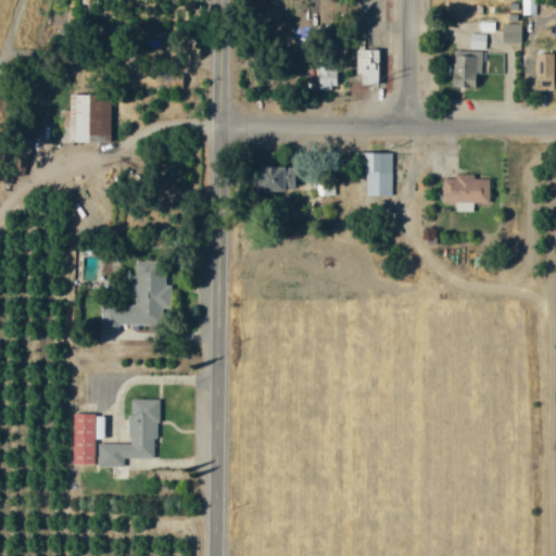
[(495,30),(494,22),(479,22),(480,30),(495,30)]
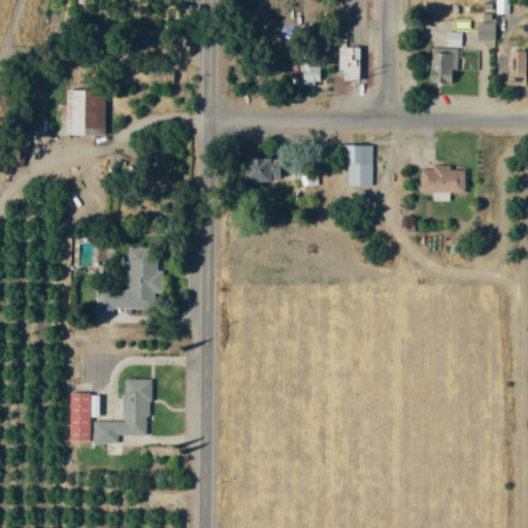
[(494,41),(495,23),(476,22),(475,40),(494,41)]
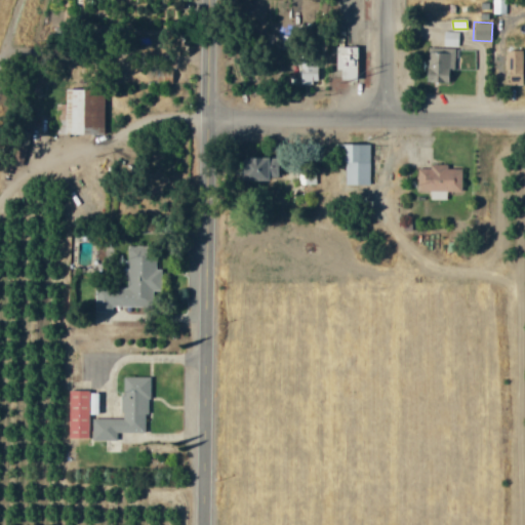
[(443,45),(458,45),(458,32),(444,31),(443,45)]
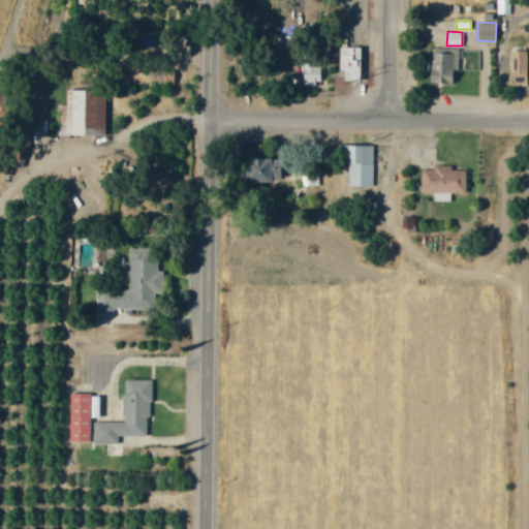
[(341,81),(359,81),(360,47),(337,47),(337,70),(342,70),(341,81)]
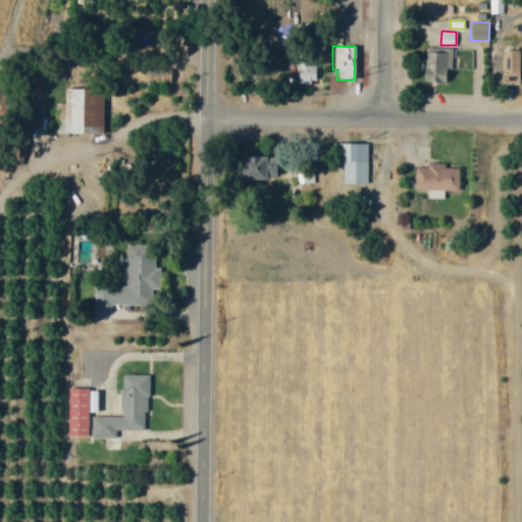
[(519,49),(503,50),(504,85),(520,84),(519,49)]
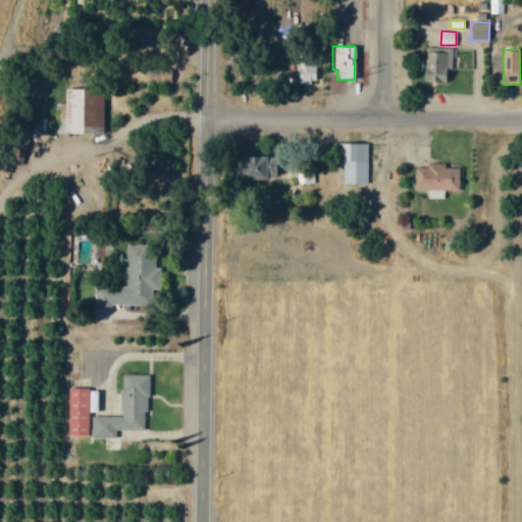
[(315,61),(297,61),(297,83),(316,83),(315,61)]
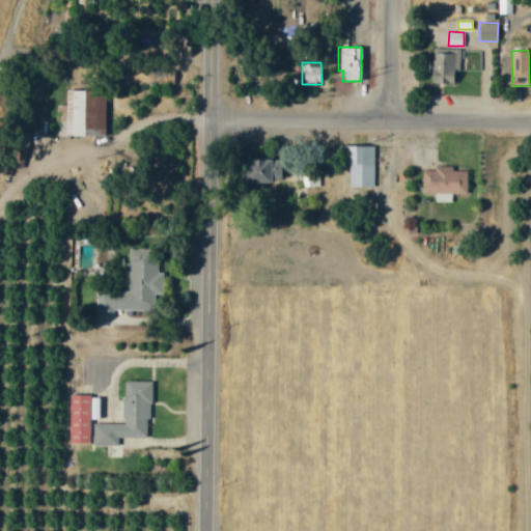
[(56,134),(104,135),(105,90),(65,89),(64,105),(57,105),(56,134)]
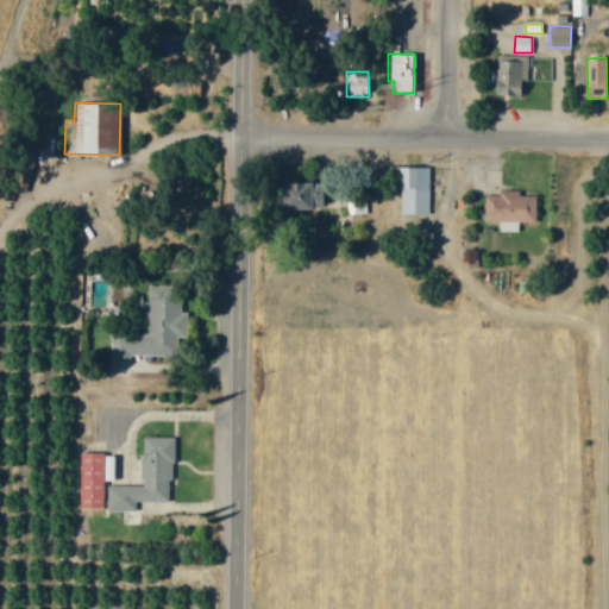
[(428,167),(390,167),(389,188),(399,188),(399,214),(427,214),(428,167)]
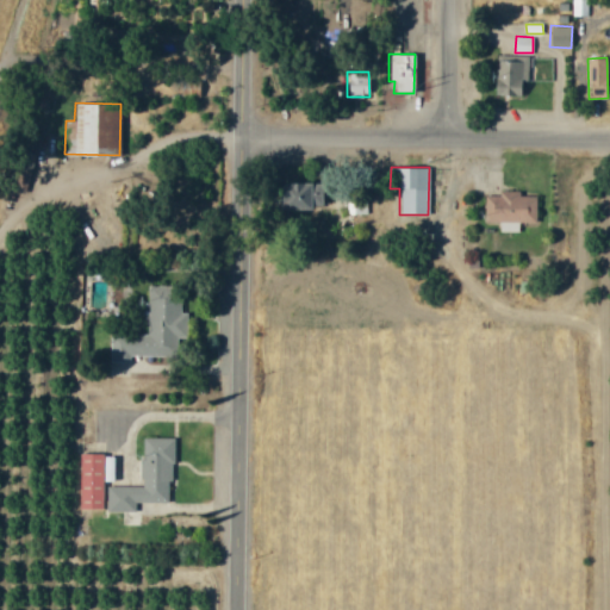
[(278,184),(279,209),(323,206),(322,181),(278,184)]
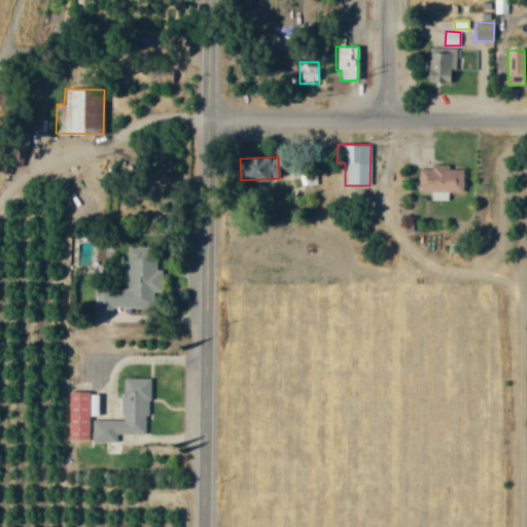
[(418,191),(431,191),(431,200),(448,201),(448,191),(463,192),(463,170),(449,170),(449,165),(430,165),(430,169),(418,169),(418,191)]
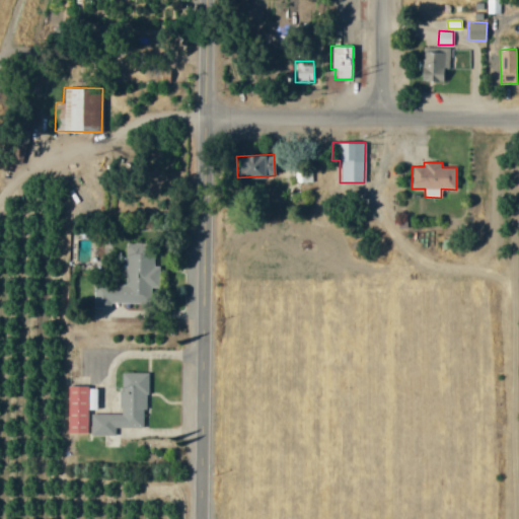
[(148,303),(148,287),(159,287),(159,266),(154,266),(154,253),(137,253),(137,243),(124,243),(124,285),(92,285),(92,308),(109,308),(109,303),(148,303)]
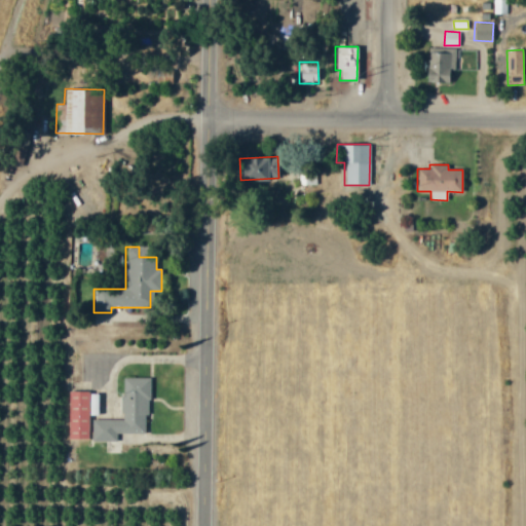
[(147,378),(122,378),(122,419),(91,419),(91,441),(116,441),(116,433),(147,433),(147,378)]
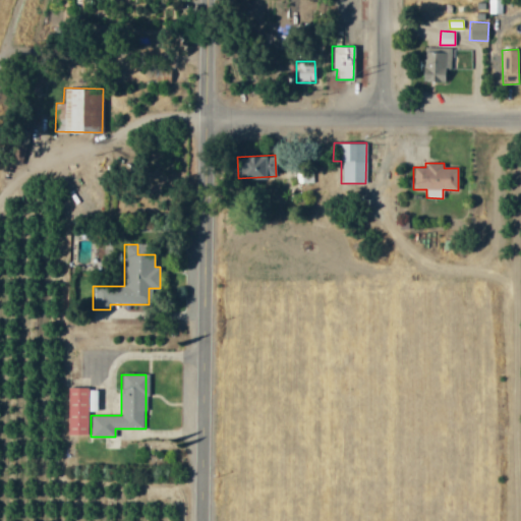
[(67,435),(88,435),(88,411),(96,411),(96,388),(68,388),(67,435)]
